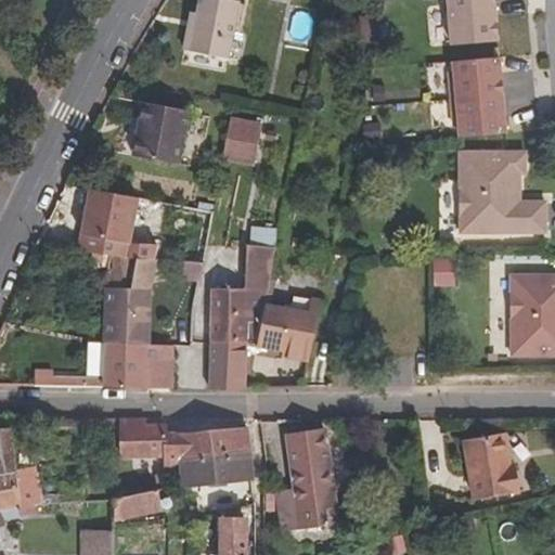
[(229,59),(240,2),(227,0),(198,0),(196,14),(193,29),(188,27),(183,49),(229,59)]
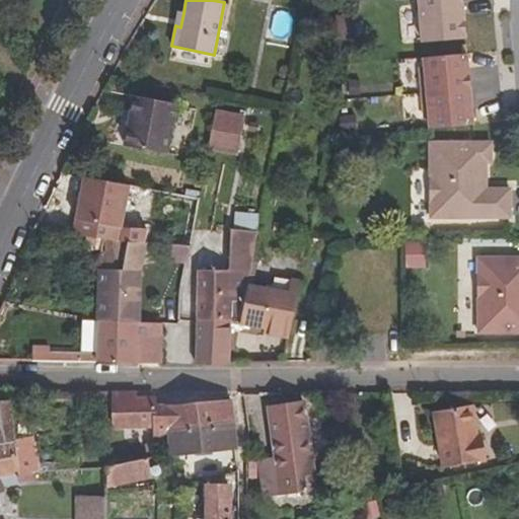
[(463,0),(420,0),(424,42),(466,39),(463,0)]
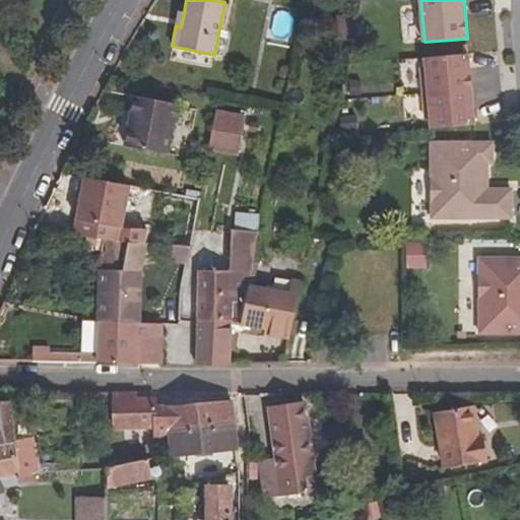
[(181,27),(184,13),(179,12),(176,25),(181,27)]
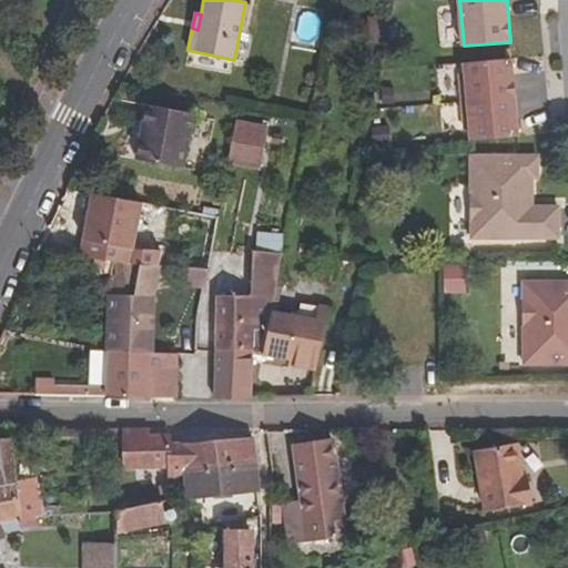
[(383,42),(388,22),(369,18),(366,38),(383,42)]
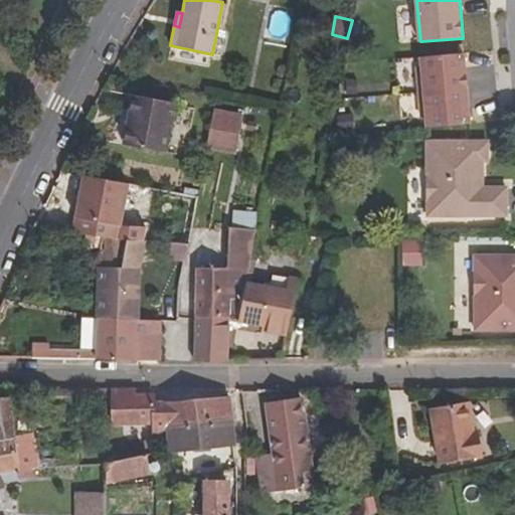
[(464,53),(422,56),(427,127),(470,123),(464,53)]
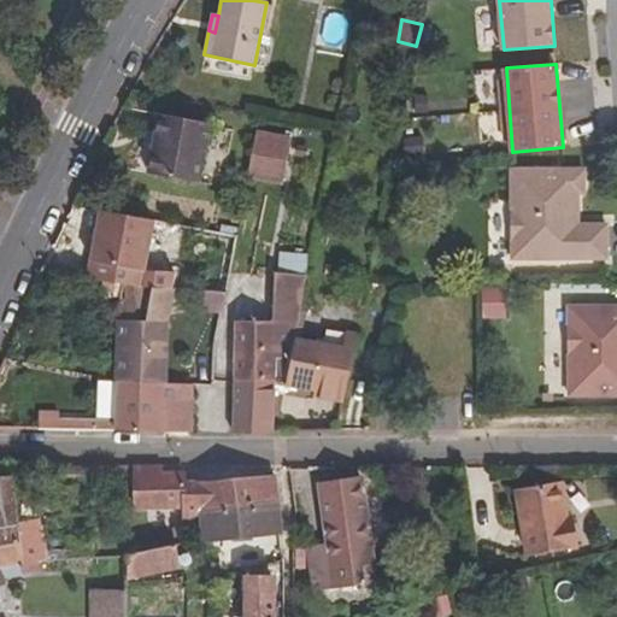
[(199,182),(211,125),(159,115),(147,171),(199,182)]
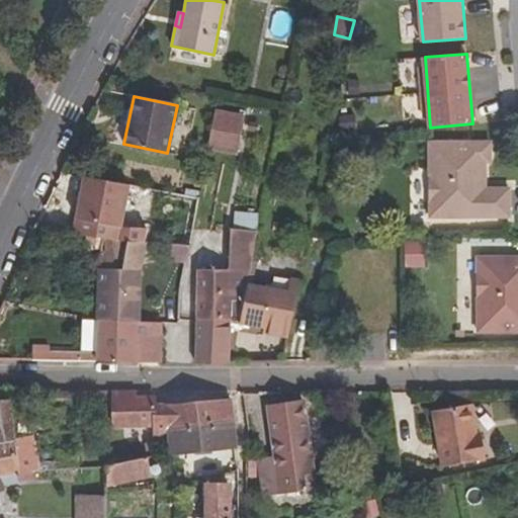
[(238,155),(246,116),(214,110),(207,149),(238,155)]
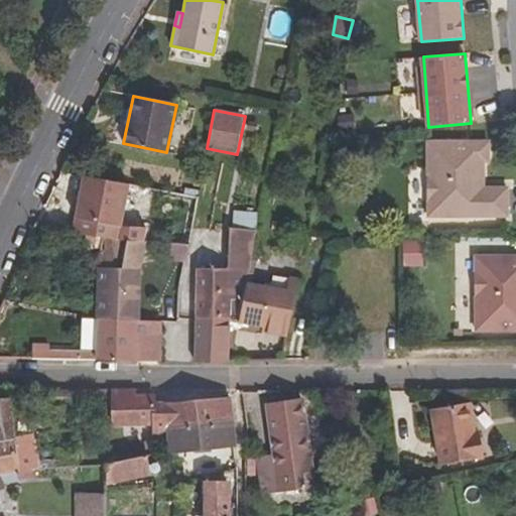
[(489,141),(428,142),(428,216),(508,215),(508,187),(479,187),(479,177),(484,177),(484,160),(489,160),(489,141)]
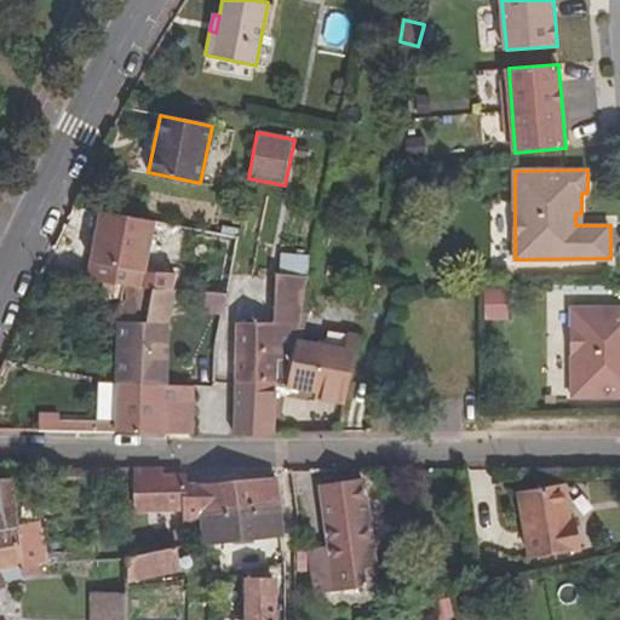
[(120,294),(120,323),(167,325),(172,290),(172,291),(176,276),(145,270),(155,219),(98,210),(95,228),(98,229),(89,280),(105,282),(103,293),(120,294)]
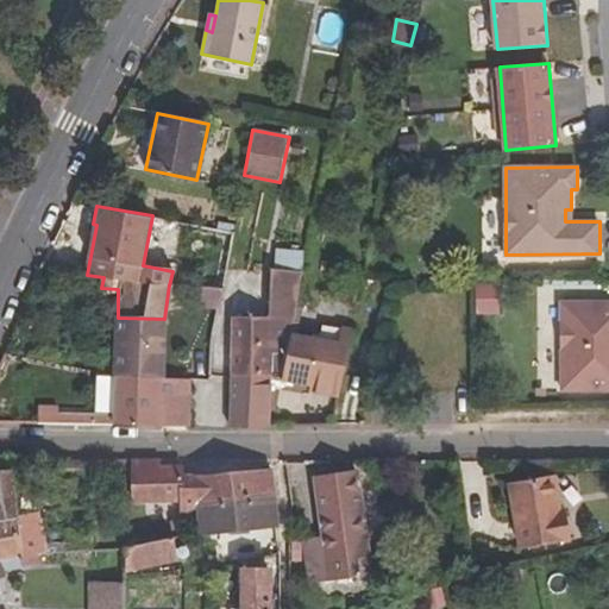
[(272,377),(274,355),(280,353),(280,341),(289,343),(292,333),(307,252),(277,250),(275,280),(270,318),(232,318),(231,340),(231,376),(271,377),(272,377)]
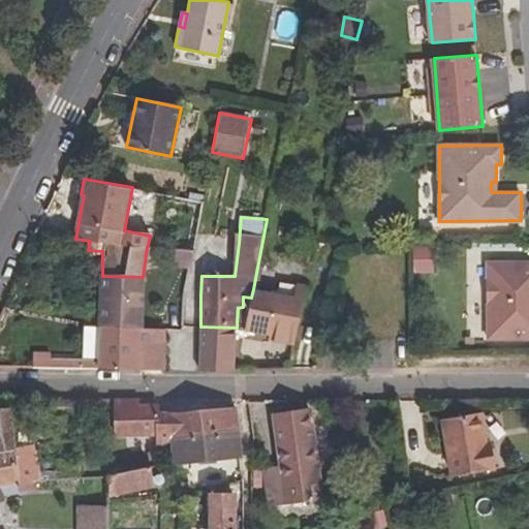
[(168,249),(165,266),(190,268),(193,250),(181,249),(168,249)]
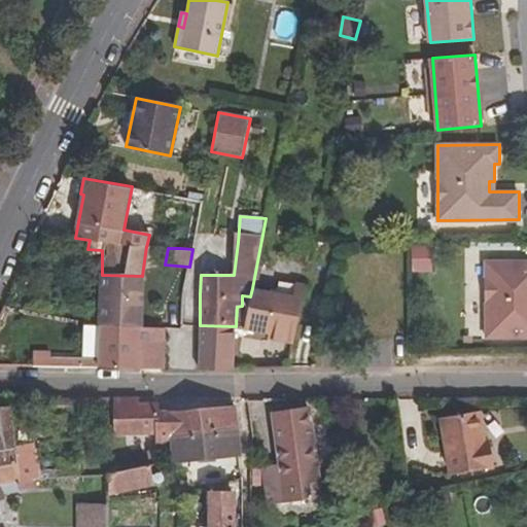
[(408,272),(427,272),(428,249),(409,248),(408,272)]
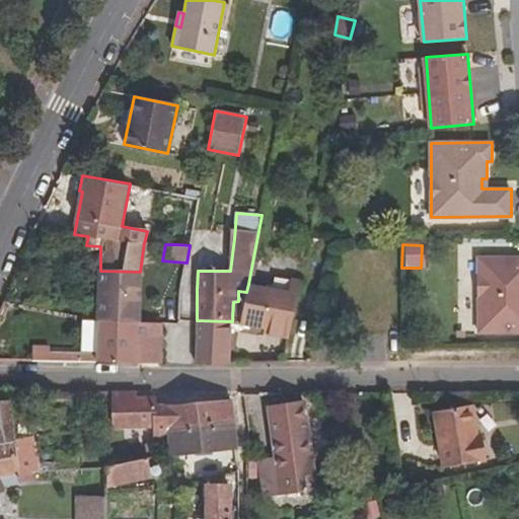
[(518,256),(479,257),(479,332),(518,331),(518,256)]
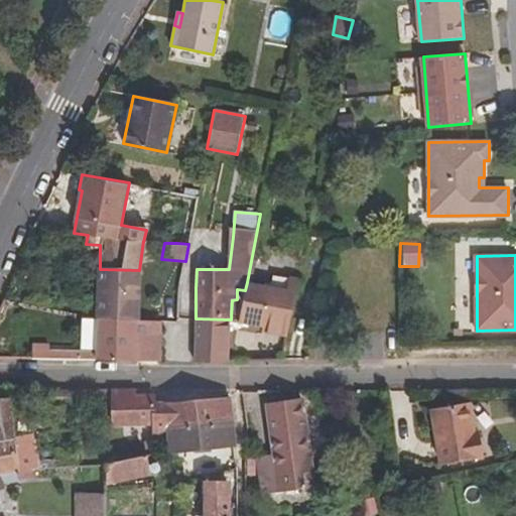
[(139,290),(139,270),(100,269),(99,317),(137,319),(139,290)]
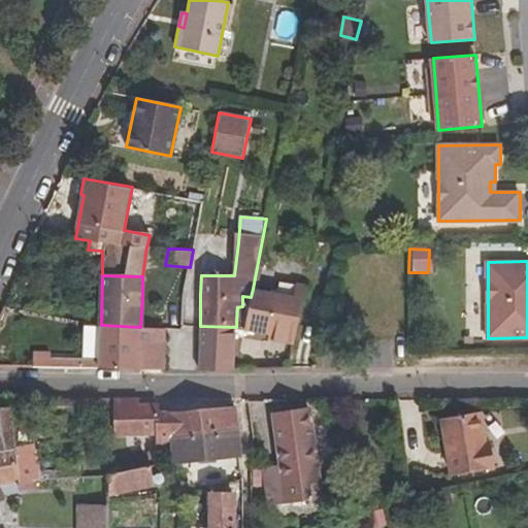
[(294,297),(298,286),(279,283),(276,294),(294,297)]
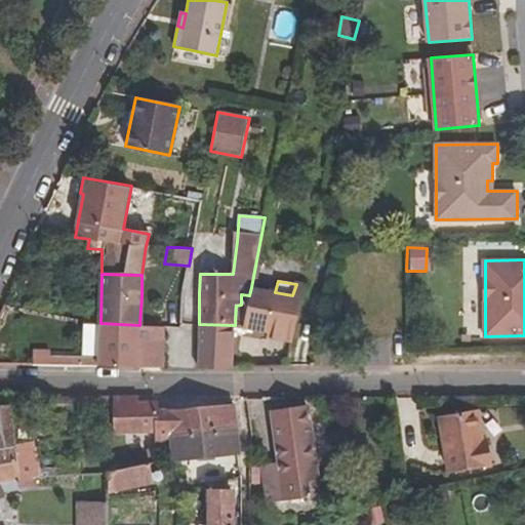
[(298,316),(305,285),(296,284),(292,295),(275,292),(251,287),(249,295),(247,307),(298,316)]
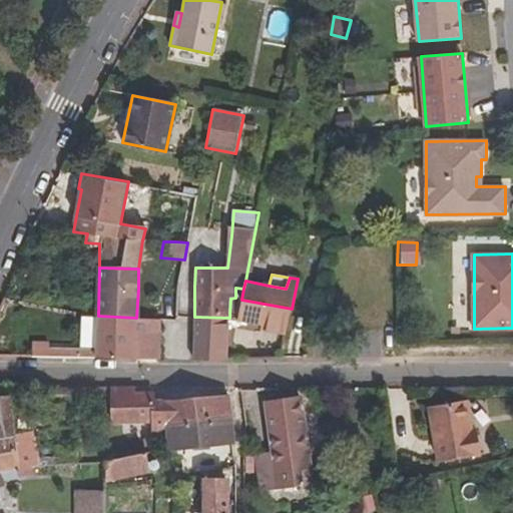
[(286,335),(292,309),(241,300),(238,318),(237,320),(262,325),(261,330),(286,335)]
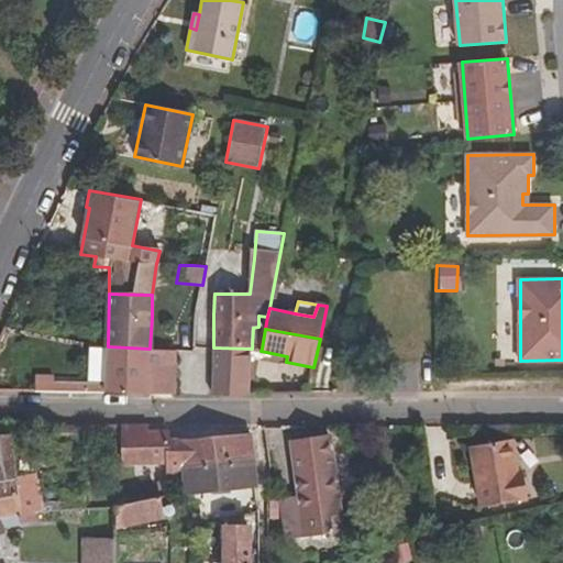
[(176,394),(177,352),(150,349),(108,346),(105,394),(176,394)]
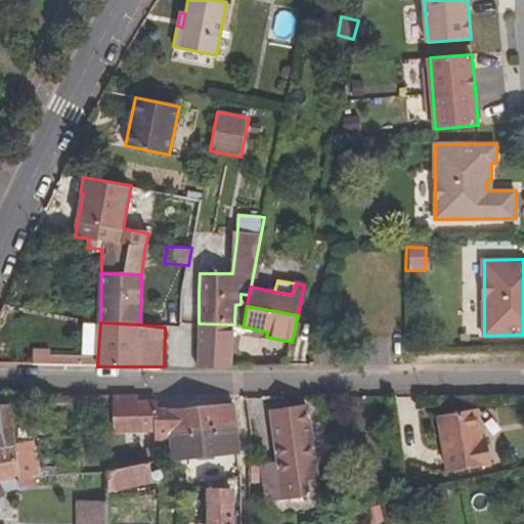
[(231,366),(233,324),(199,323),(198,367),(231,366)]
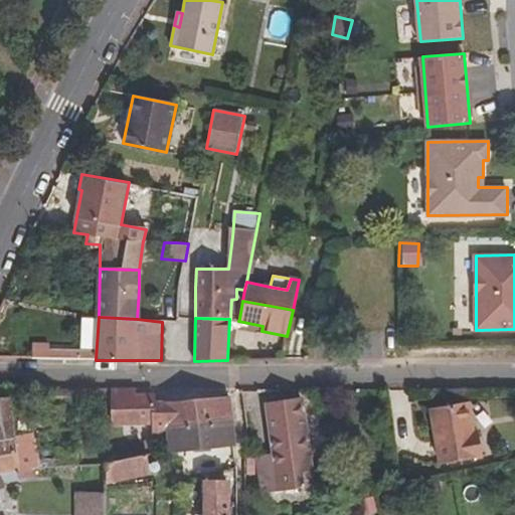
[(75,403),(75,388),(44,388),(44,402),(75,403)]
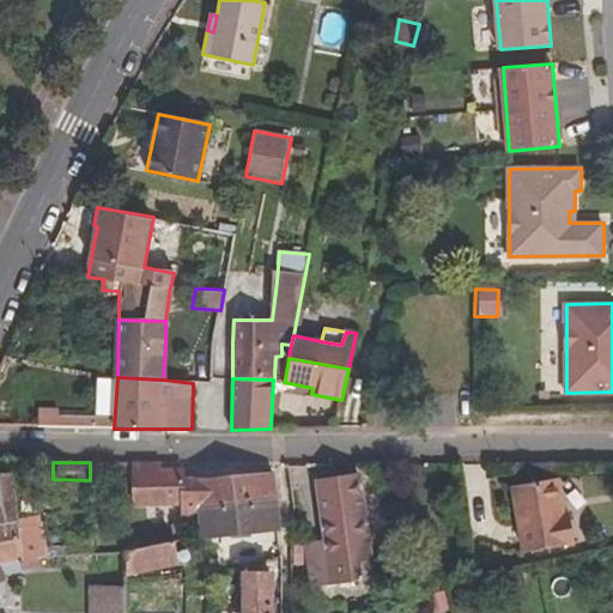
[(278,497),(274,472),(198,479),(198,477),(186,477),(186,472),(158,472),(158,463),(133,462),(133,505),(158,505),(158,503),(182,504),(181,517),(192,517),(192,514),(192,510),(198,509),(277,498),(278,497)]
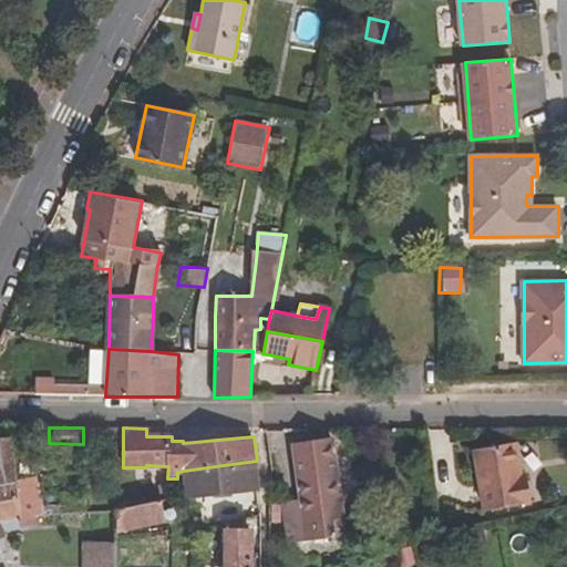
[(12,436),(0,437),(0,517),(19,516),(86,513),(85,496),(72,496),(72,504),(42,506),(37,476),(17,481),(12,436)]
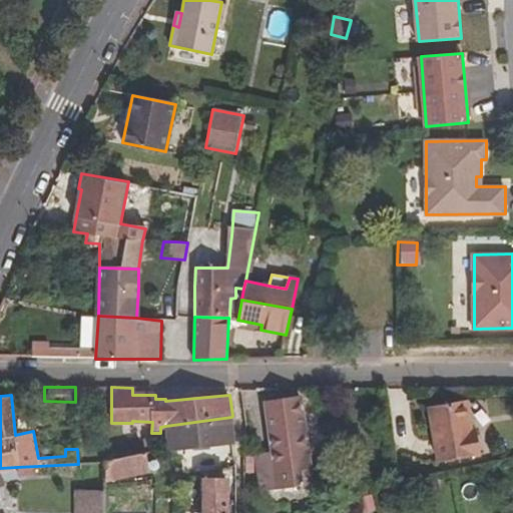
[(312,483),(302,398),(266,403),(273,453),(278,487),(312,483)]
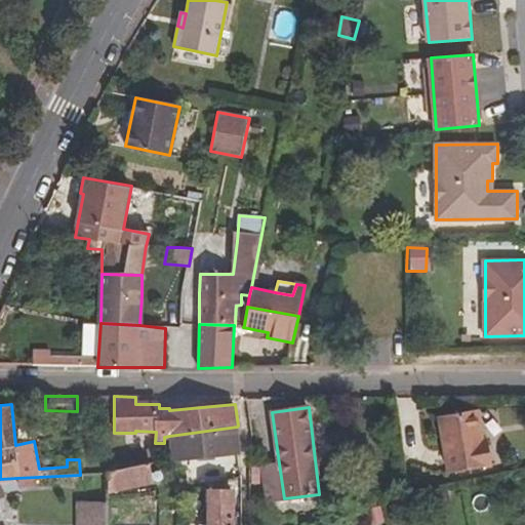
[(492,466),(488,439),(485,439),(480,409),(438,416),(448,473),(492,466)]
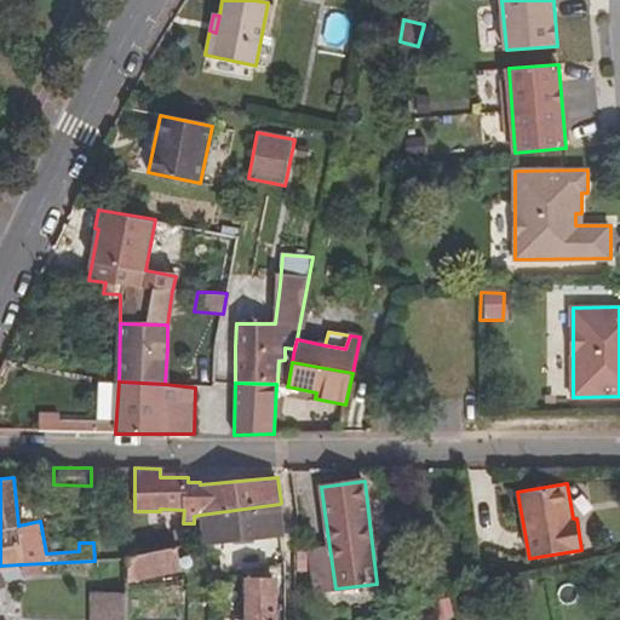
[(282,534),(280,504),(200,515),(202,543),(282,534)]
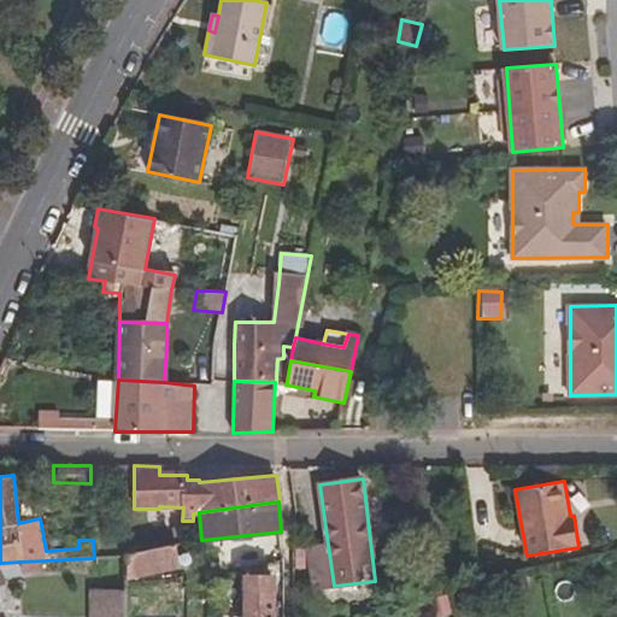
[(180,566),(177,554),(193,552),(191,542),(128,554),(128,577),(180,566)]
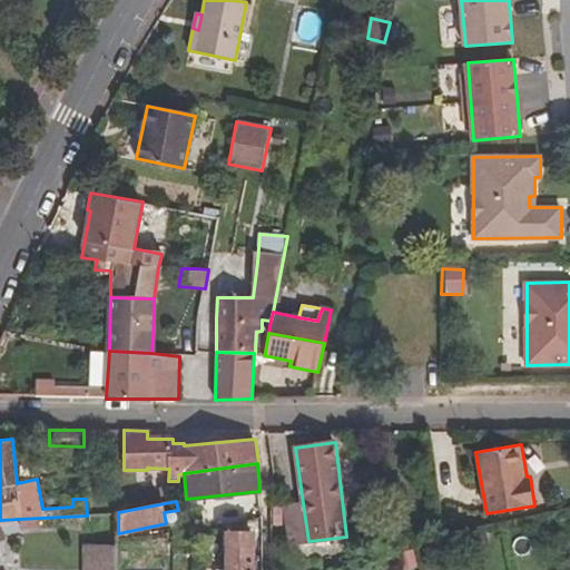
[(308,541),(303,503),(284,505),(290,543),(308,541)]
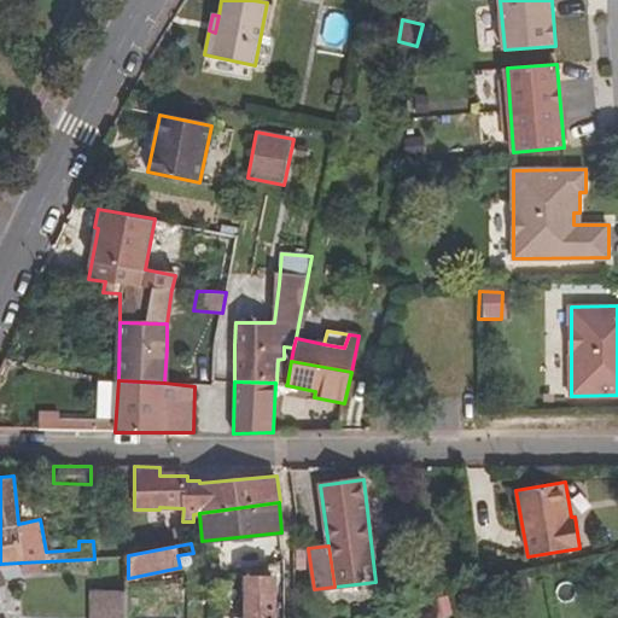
[(0,564),(0,583),(6,583),(6,579),(22,578),(21,563),(0,564)]
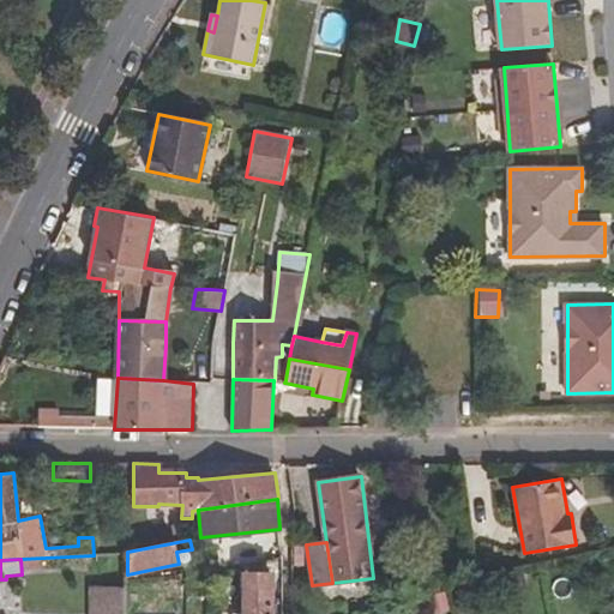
[(272,613),(272,575),(245,575),(246,597),(245,613),(272,613)]
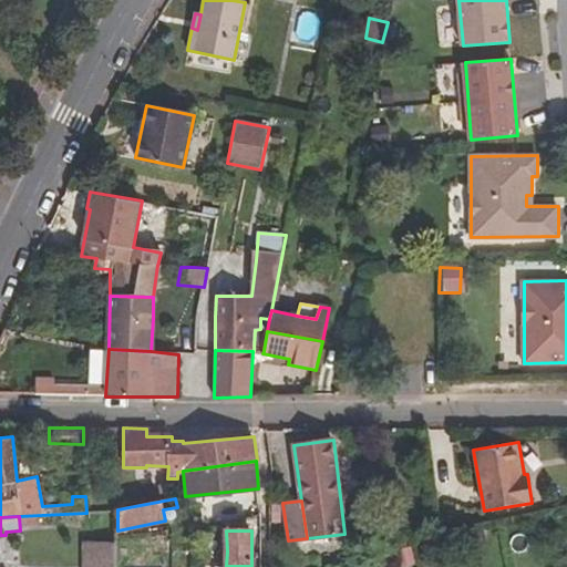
[(116,566),(117,544),(84,544),(83,566),(116,566)]
